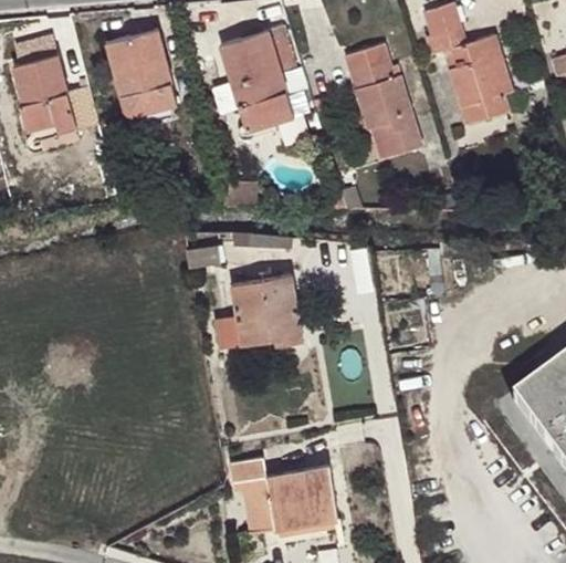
[(422,12),(431,37),(461,27),(453,2),(422,12)]
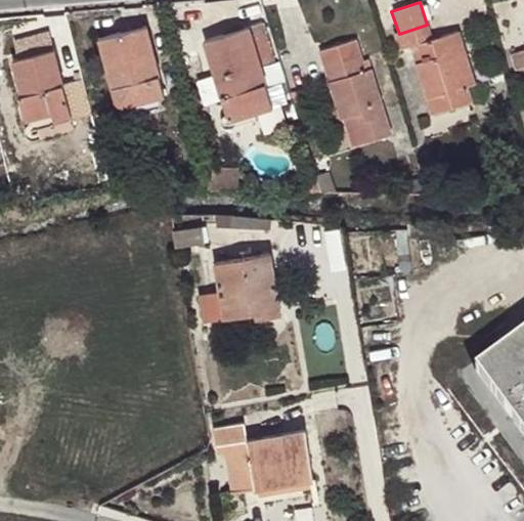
[(264,24),(205,41),(226,115),(223,117),(221,119),(221,122),(222,125),(225,128),(230,129),(259,120),(256,113),(272,109),(259,70),(276,63),(264,24)]
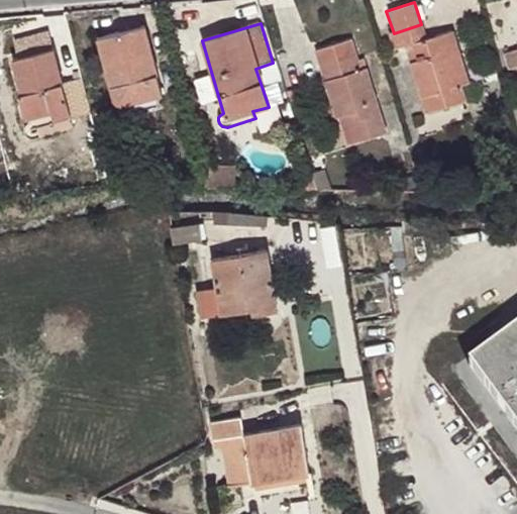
[(469,83),(458,53),(447,56),(441,34),(426,38),(421,24),(394,33),(388,34),(393,49),(406,46),(425,111),(467,100),(461,85),(469,83)]
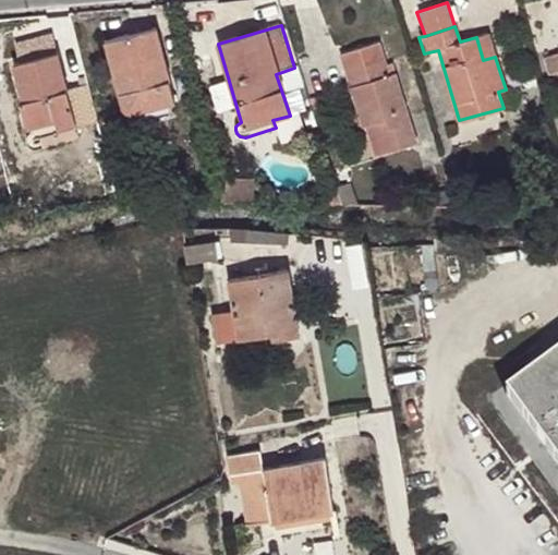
[(154,29),(105,43),(120,106),(123,110),(128,113),(132,115),(137,113),(174,104),(154,29)]
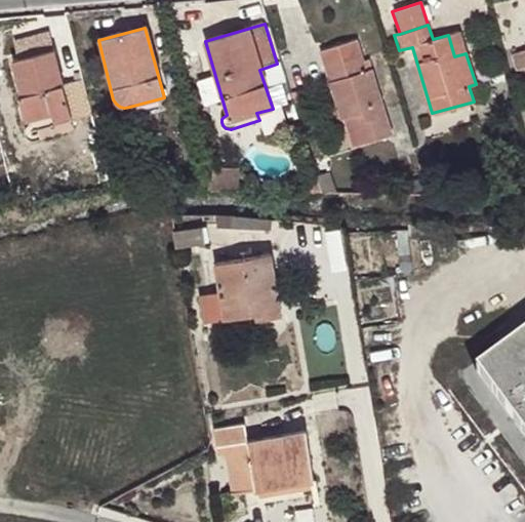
[(454,56),(466,53),(458,32),(448,35),(454,56)]
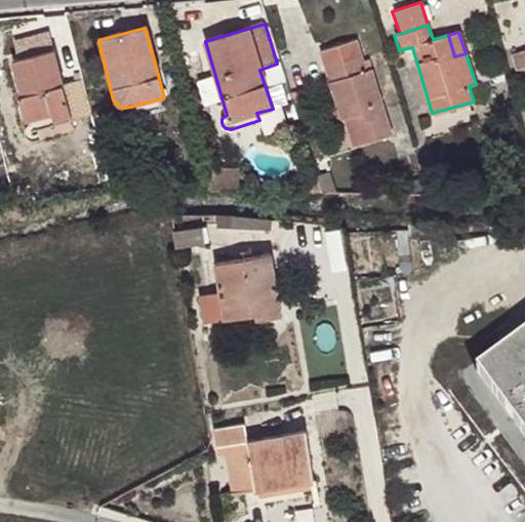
[(25,120),(28,119),(50,114),(51,121),(70,116),(53,52),(13,63),(22,97),(18,97),(25,120)]
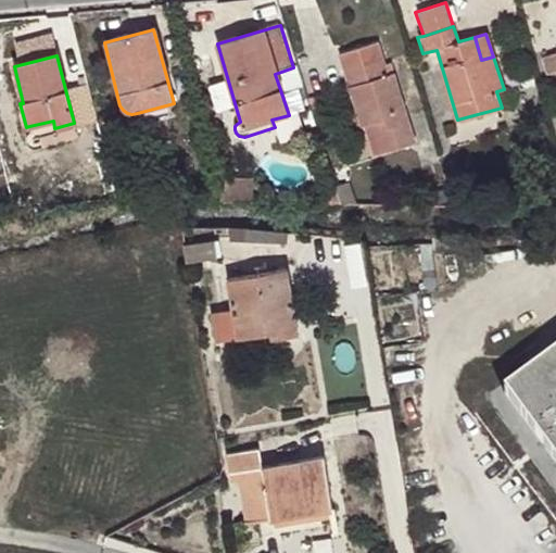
[(373,123),(375,133),(381,153),(414,142),(392,75),(387,76),(381,60),(343,73),(359,127),(364,125),(373,123)]
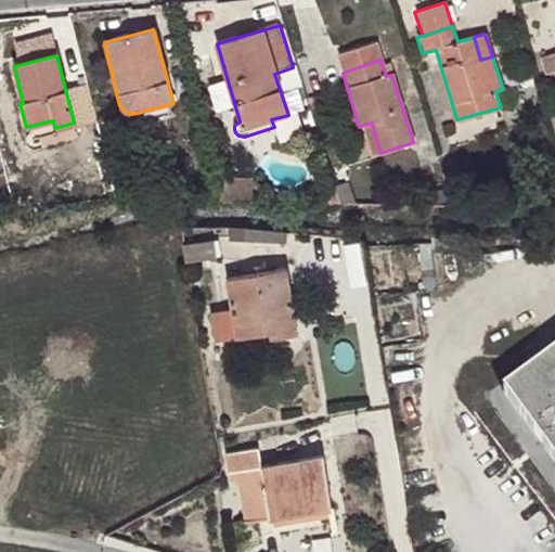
[(53,120),(29,126),(31,138),(75,128),(74,123),(54,128),(53,120)]
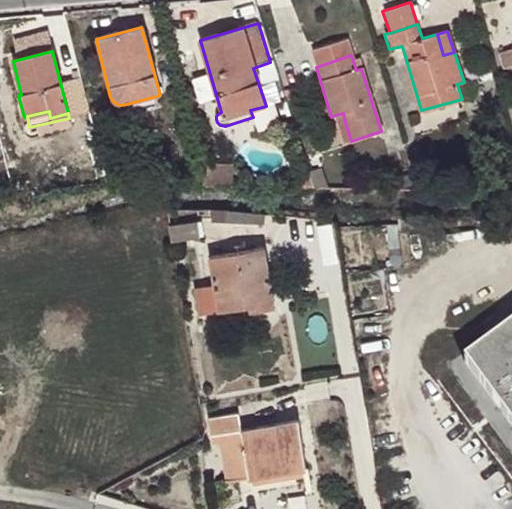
[(337,125),(345,122),(343,113),(335,115),(337,125)]
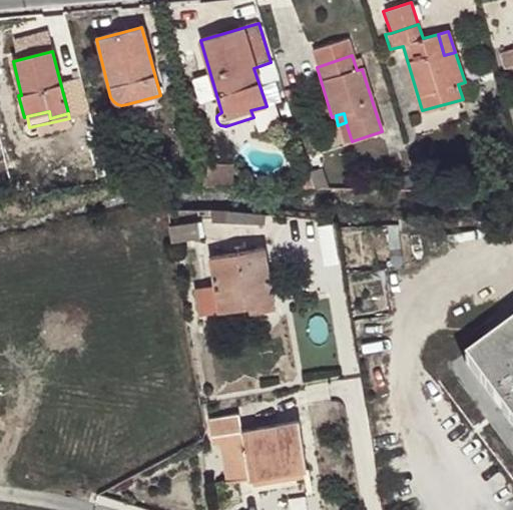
[(305,190),(314,188),(309,172),(298,174),(299,183),(300,186),(303,189),(305,190)]
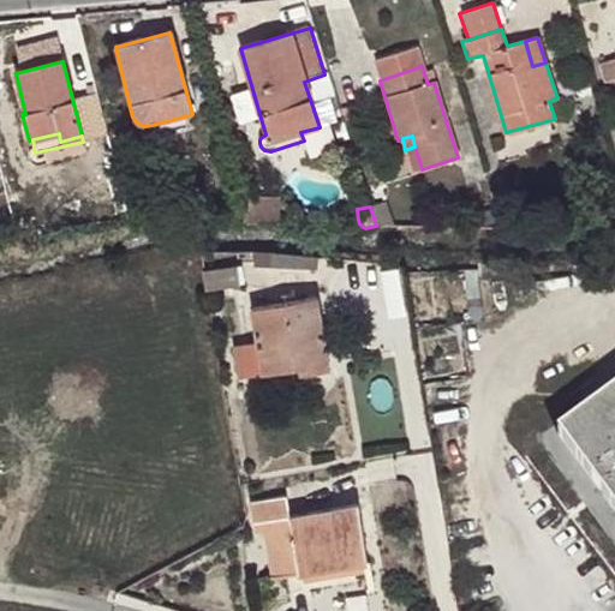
[(236,265),(206,270),(209,289),(238,285),(236,265)]
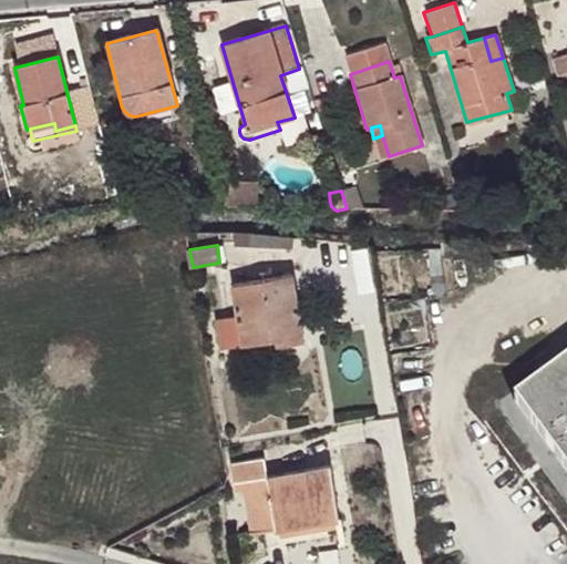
[(241,345),(278,338),(277,330),(301,327),(292,274),(232,285),(241,345)]
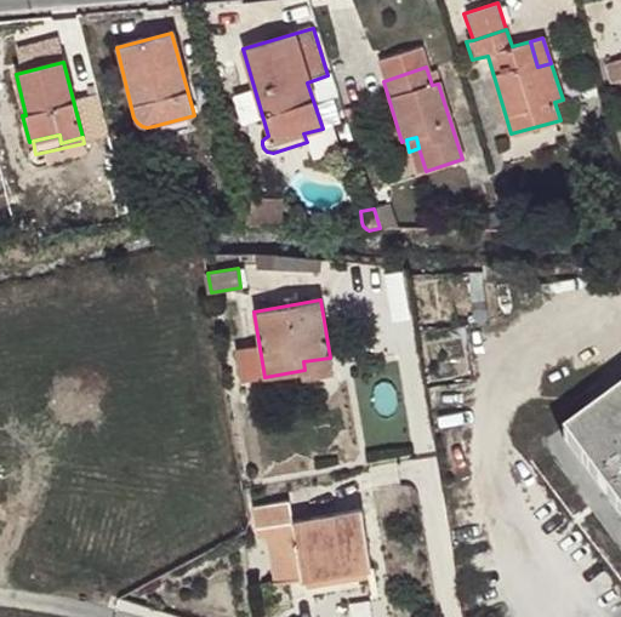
[(303,361),(305,370),(305,376),(332,371),(330,358),(303,361)]
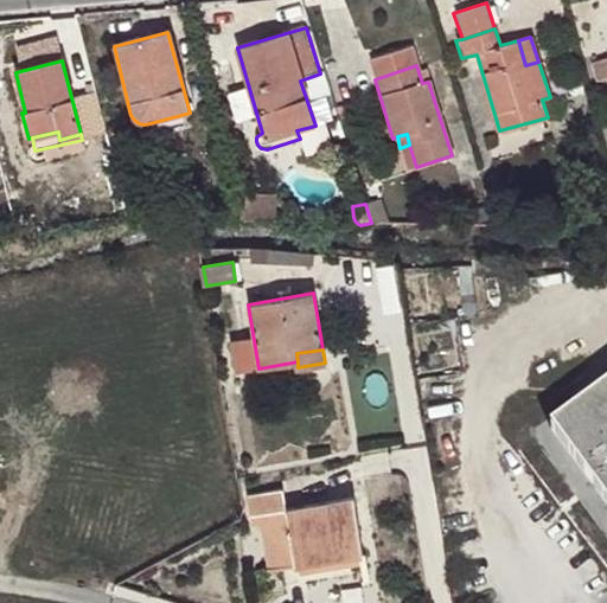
[(606,396),(605,395),(554,432),(604,500),(606,504),(606,396)]
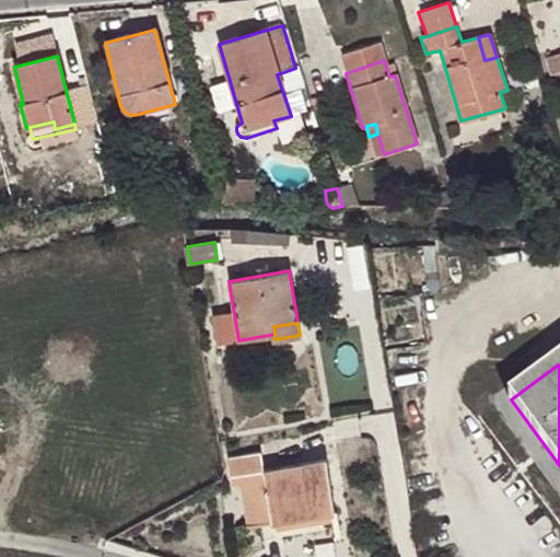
[(241,486),(247,528),(335,513),(326,462),(264,472),(261,452),(229,457),(234,486),(241,486)]
